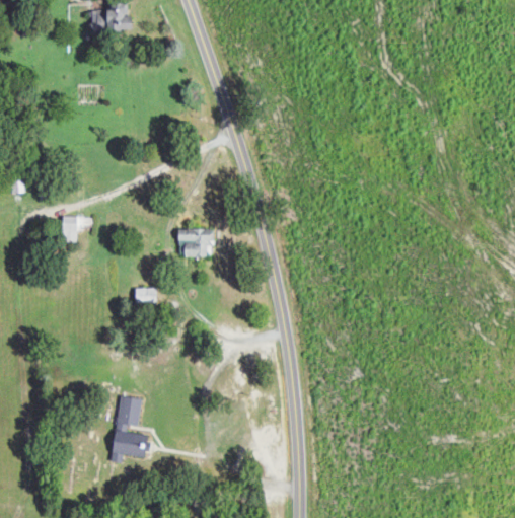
[(90,9),(94,33),(128,27),(123,0),(113,0),(104,1),(105,7),(90,9)]
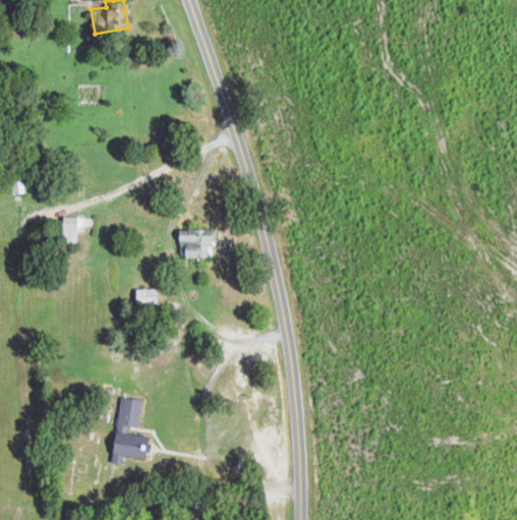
[(63,217),(64,239),(76,239),(75,232),(92,231),(91,217),(63,217)]
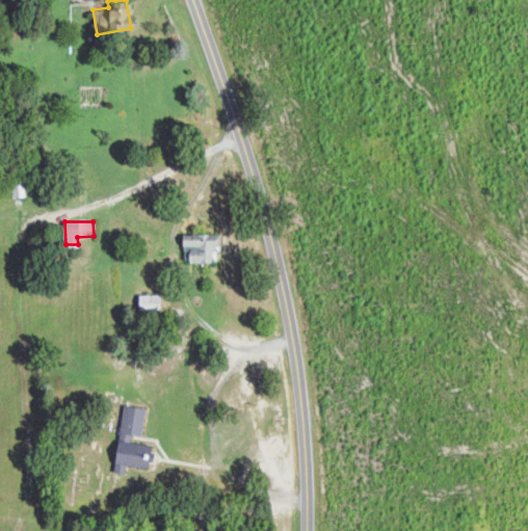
[(218,250),(218,236),(184,235),(184,262),(211,262),(211,250),(218,250)]
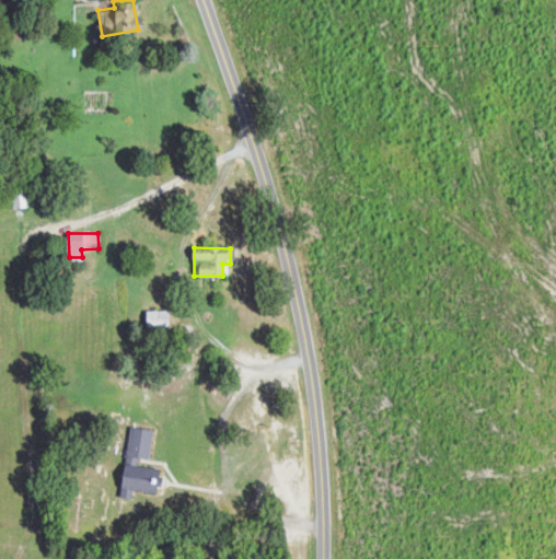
[(170,310),(143,311),(143,327),(170,326),(170,310)]
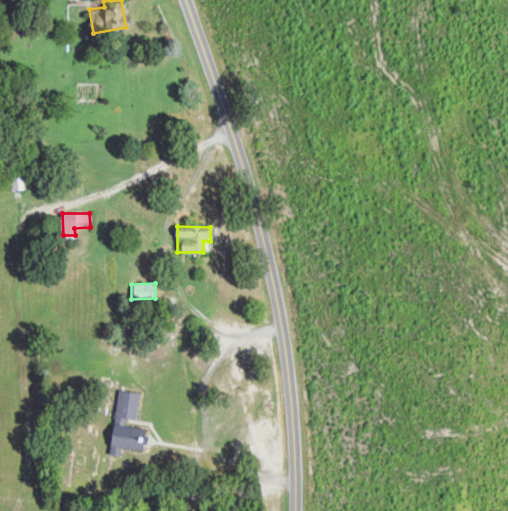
[(140,393),(119,390),(110,454),(120,456),(121,448),(144,452),(147,437),(142,436),(144,428),(125,425),(126,418),(136,420),(140,393)]
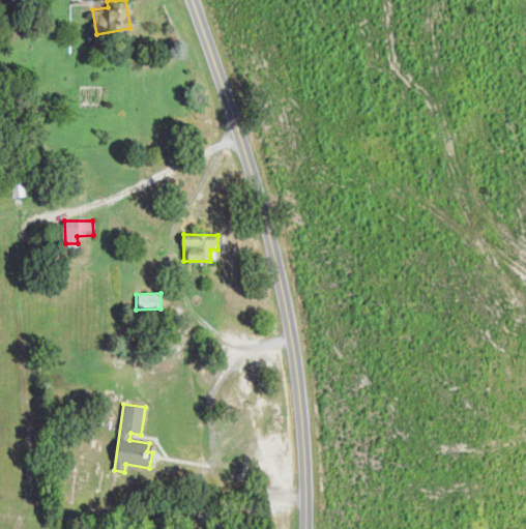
All buildings are outlined.
